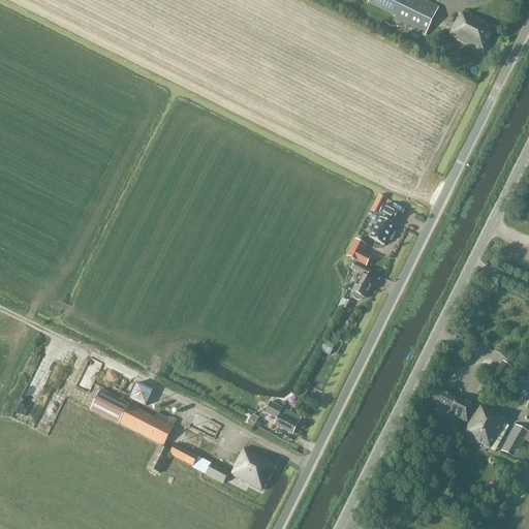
[(369,0),(367,4),(395,18),(394,21),(425,36),(431,23),(438,8),(421,0),(369,0)]
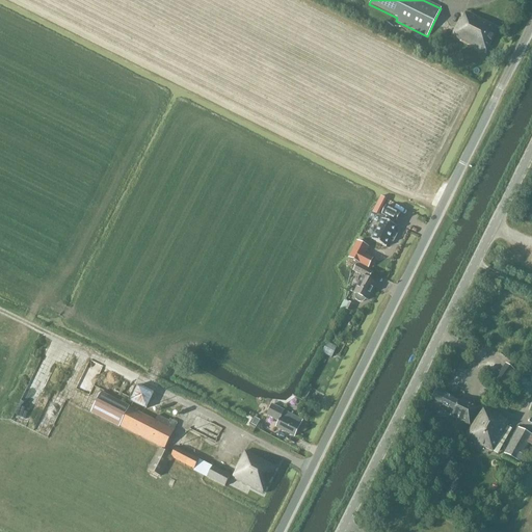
[(466,12),(461,20),(459,19),(451,36),(485,54),(498,28),(466,12)]
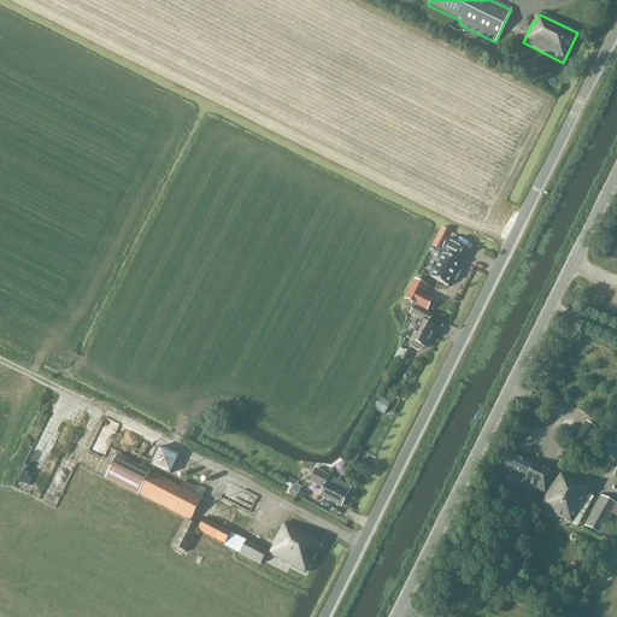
[(442,254),(430,278),(447,287),(447,286),(451,278),(456,281),(459,272),(456,270),(459,264),(459,263),(454,260),(457,256),(459,257),(464,248),(447,239),(442,248),(448,251),(446,256),(442,254)]
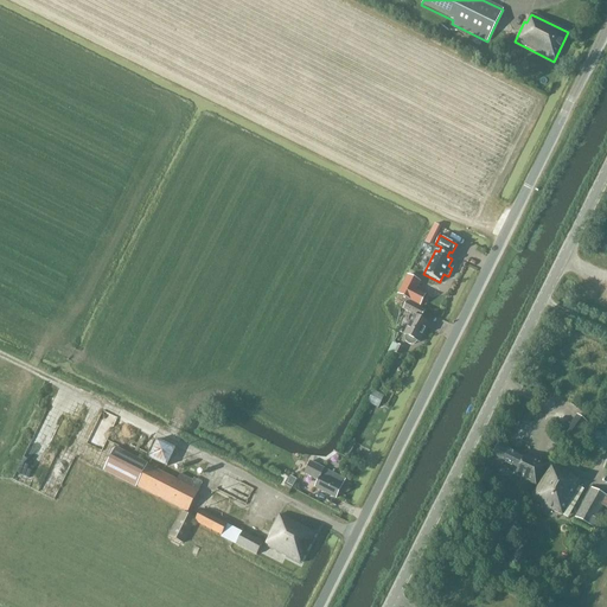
[(408,276),(398,295),(421,307),(426,296),(416,292),(421,283),(408,276)]
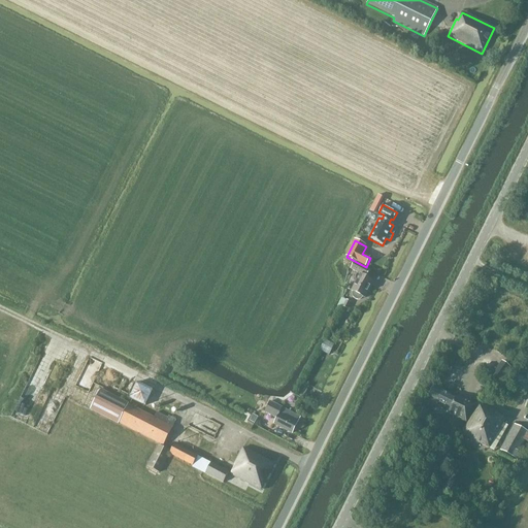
[(369,287),(365,285),(368,279),(365,277),(369,270),(354,262),(350,269),(360,274),(351,291),(353,292),(352,294),(352,296),(353,298),(354,299),(356,300),(358,300),(360,300),(361,299),(362,297),(364,298),(369,287)]
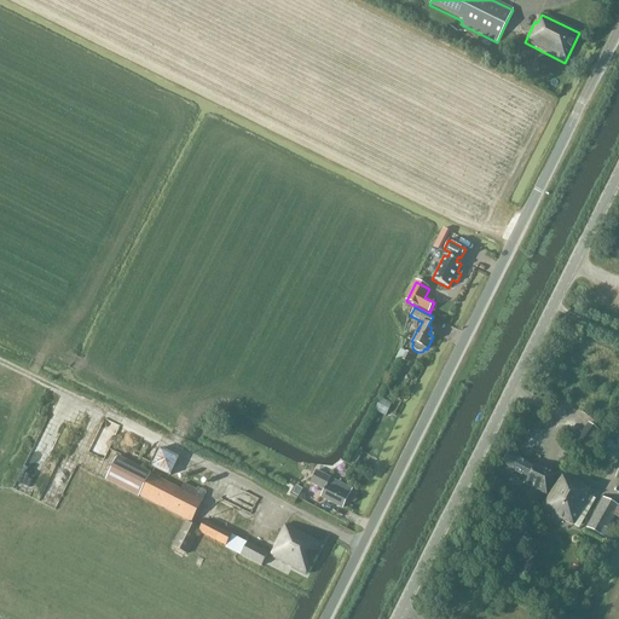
[(397,360),(400,362),(401,360),(408,363),(411,356),(405,352),(400,350),(394,359),(397,360)]
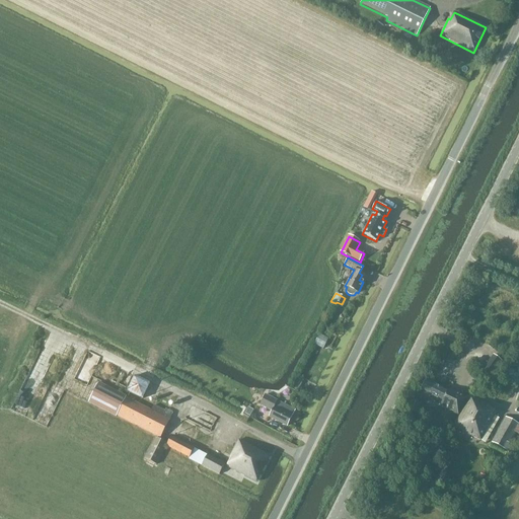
[(451,390),(450,392),(426,380),(420,392),(439,401),(437,405),(457,416),(469,393),(464,391),(462,395),(451,390)]
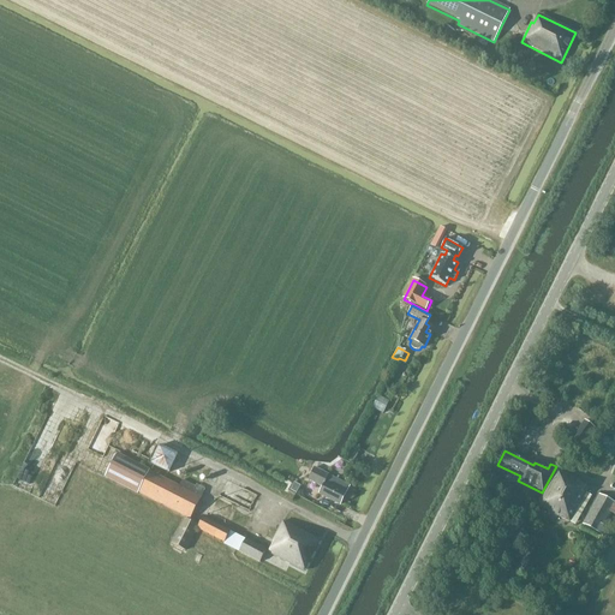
[(117,454),(105,477),(137,494),(190,520),(206,489),(196,484),(195,488),(181,481),(179,487),(149,471),(149,470),(117,454)]
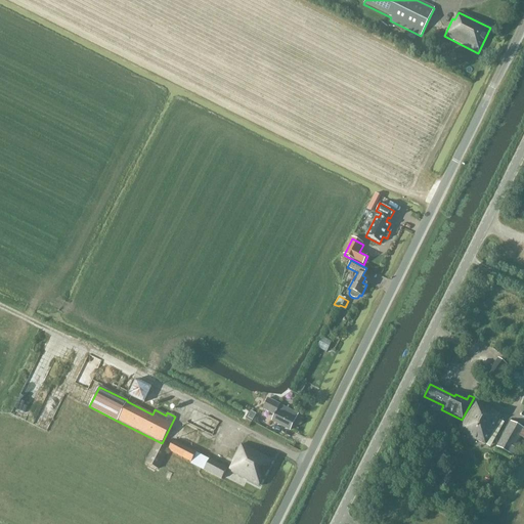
[(267,399),(262,409),(273,416),(270,422),(290,431),(298,415),(295,413),(267,399)]
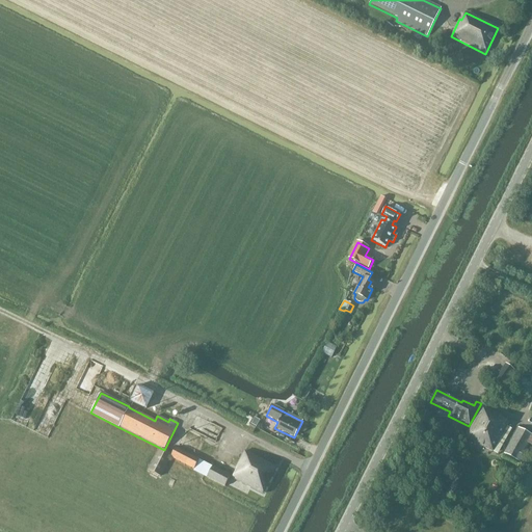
[(464,436),(493,452),(496,448),(507,427),(509,423),(502,419),(503,417),(481,406),(464,436)]
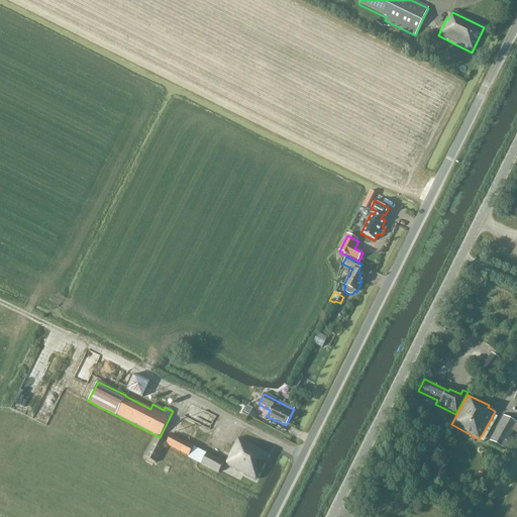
[(493,415),(482,435),(486,438),(497,417),(493,415)]
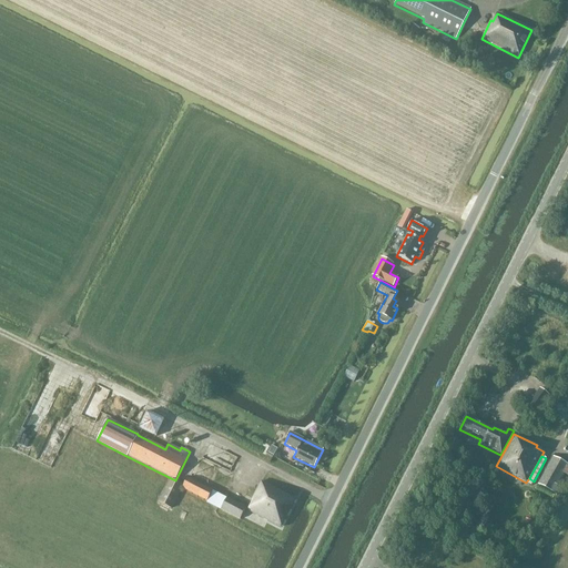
[(553,457),(537,485),(553,494),(557,496),(560,488),(557,486),(567,465),(553,457)]
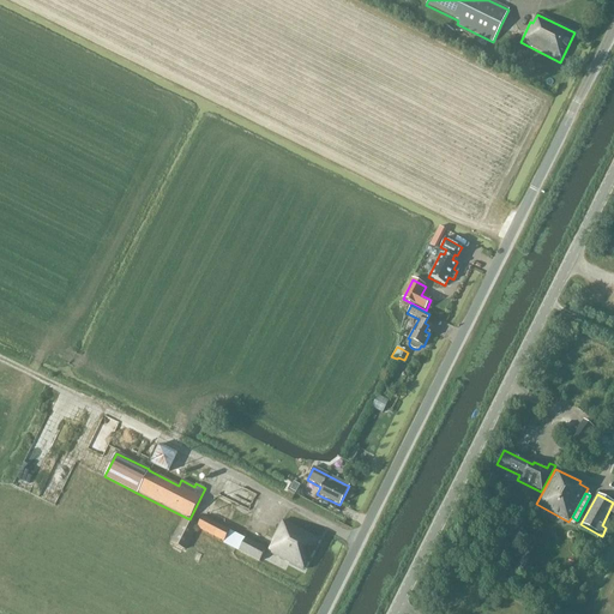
[(203,515),(197,525),(184,518),(170,543),(185,551),(196,529),(259,563),(265,549),(244,537),(242,537),(229,531),(230,530),(203,515)]
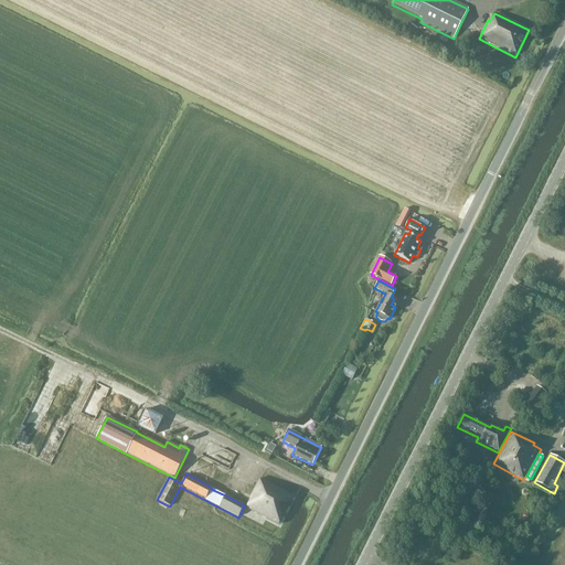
[(249,500),(246,509),(277,525),(292,497),(258,480),(248,499),(249,500)]
